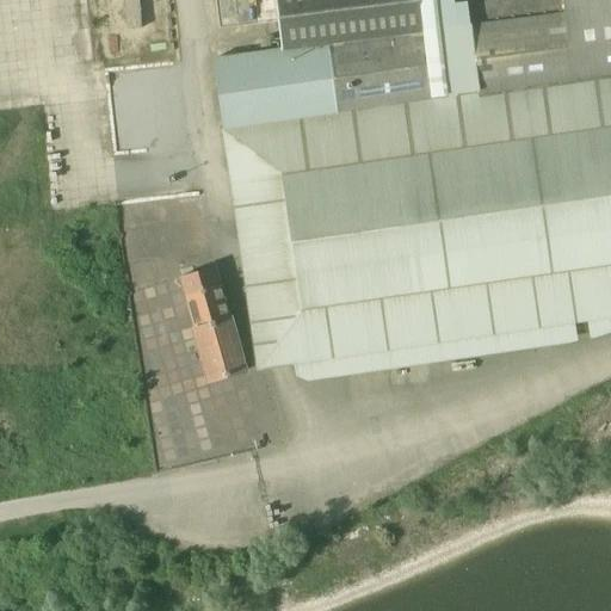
[(610,0),(275,0),(281,50),(213,60),(223,130),(222,130),(236,236),(257,371),(292,365),(294,377),(307,382),(584,343),(610,333),(610,0)]
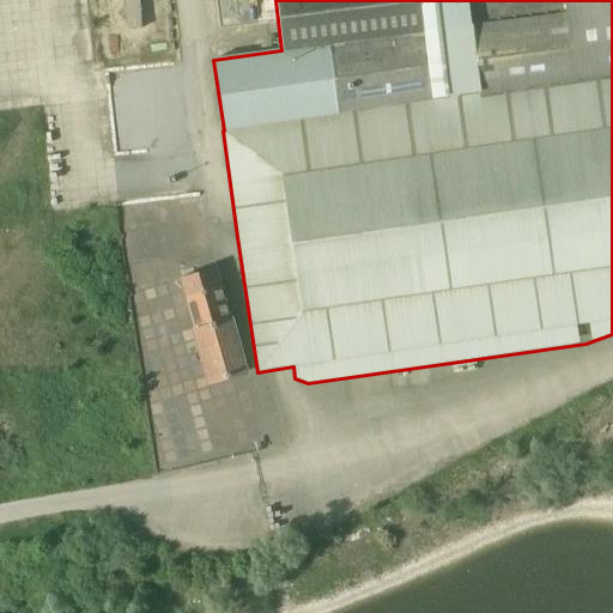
[(192,319),(226,308),(220,287),(214,269),(181,279),(186,298),(192,319)]
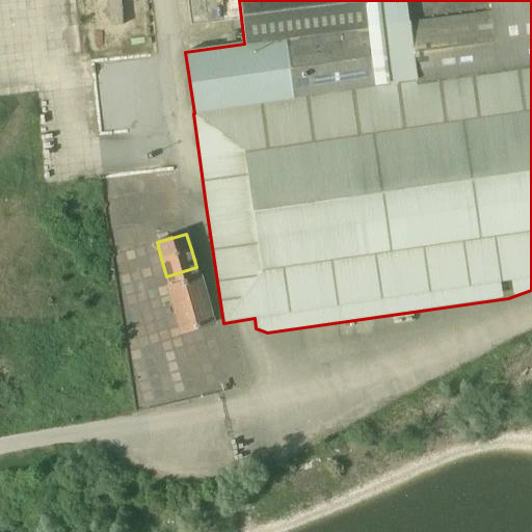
[(175,310),(207,300),(201,277),(200,277),(196,267),(166,276),(169,287),(167,287),(175,310)]
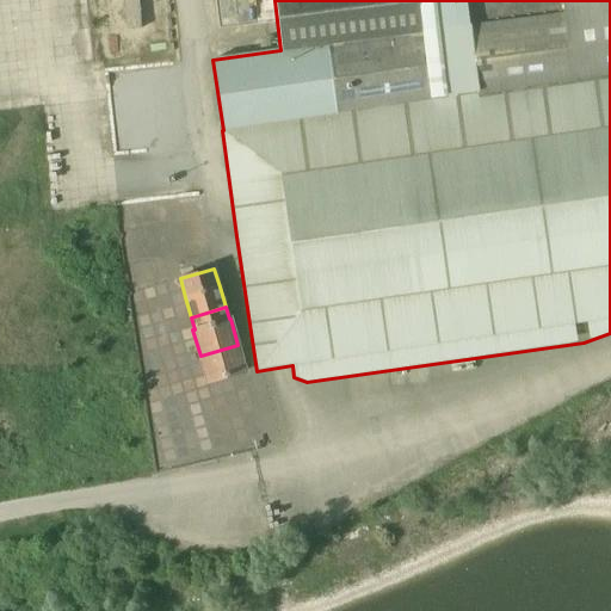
[(208,383),(246,371),(238,345),(201,356),(208,383)]
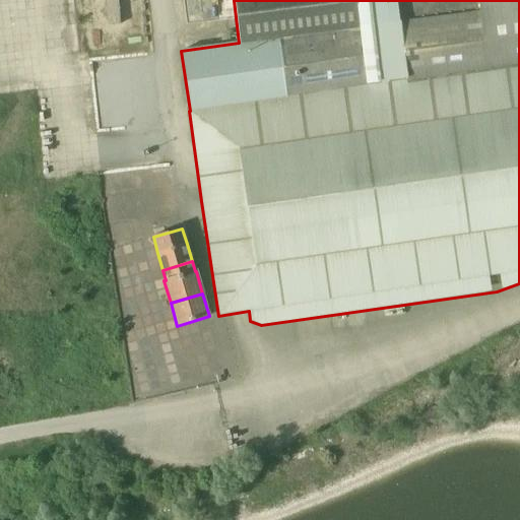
[(330,399),(305,409),(313,429),(337,418),(330,399)]
